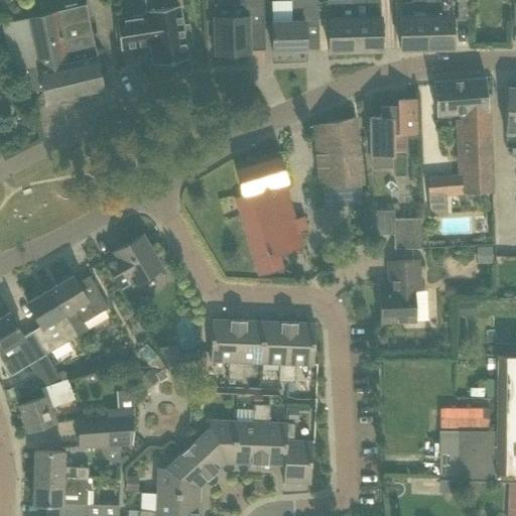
[(264,28),(263,0),(242,0),(243,17),(215,18),(216,54),(220,54),(222,56),(231,56),(233,53),(249,53),(248,29),(264,28)]
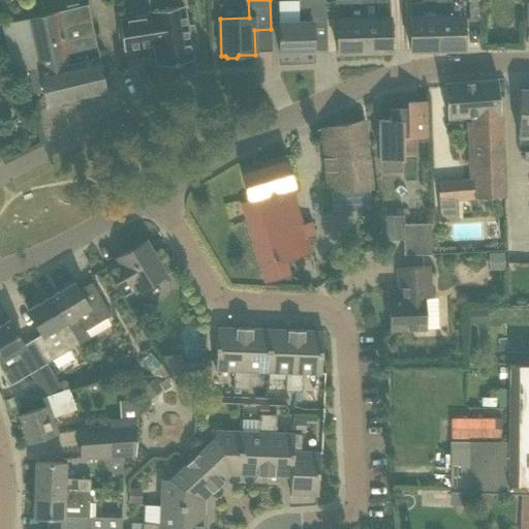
[(299,51),(313,51),(313,23),(325,23),(324,0),(298,0),(299,23),(279,23),(279,54),(299,54),(299,51)]
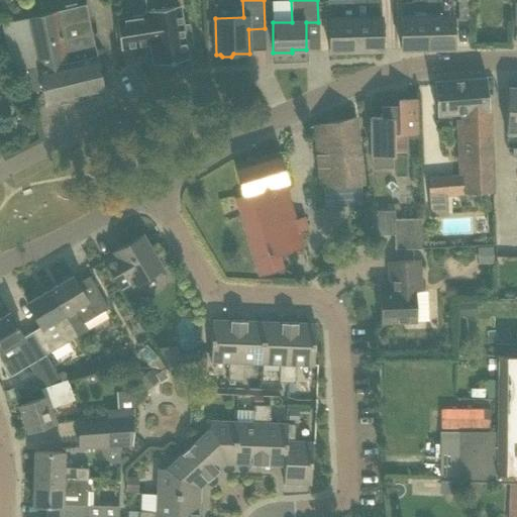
[(327,0),(329,52),(355,50),(354,17),(353,0),(327,0)]
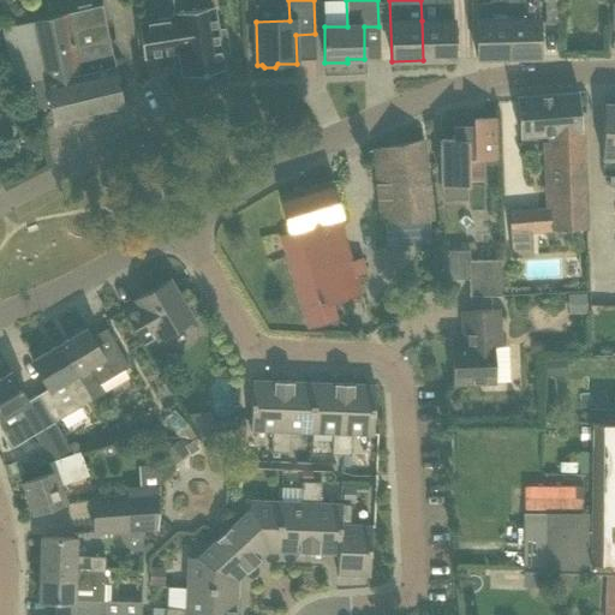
[(489,0),(490,3),(477,4),(477,59),(508,58),(507,19),(506,0),(489,0)]
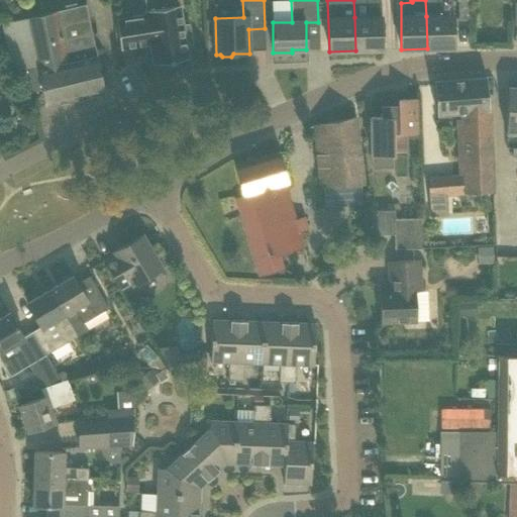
[(427,48),(453,48),(452,2),(439,2),(440,15),(426,16),(427,48)]
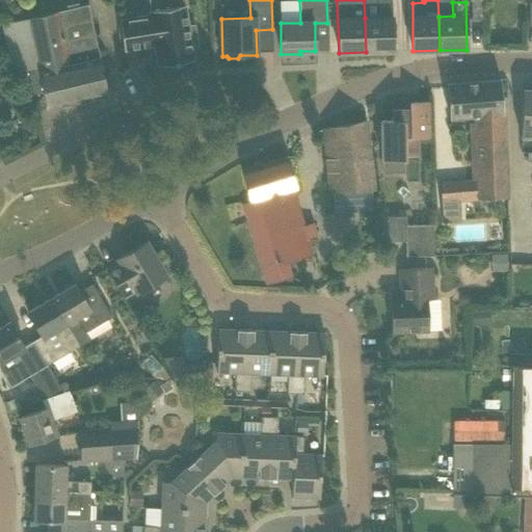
[(366,52),(393,51),(392,3),(378,4),(379,18),(365,18),(366,52)]
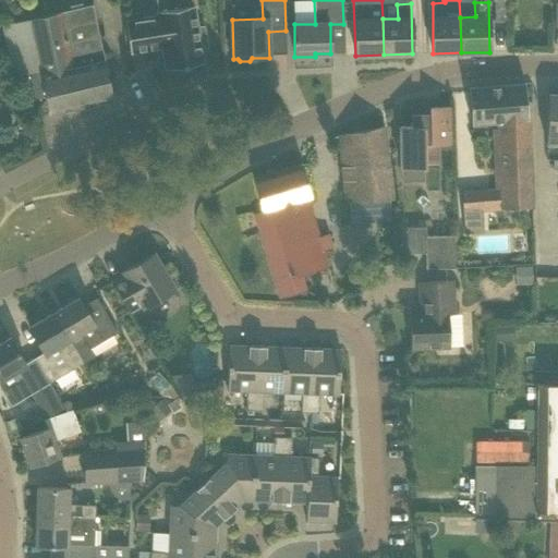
[(86,7),(29,20),(1,25),(10,67),(20,74),(28,72),(35,98),(45,96),(49,114),(113,99),(105,61),(93,5),(86,7)]
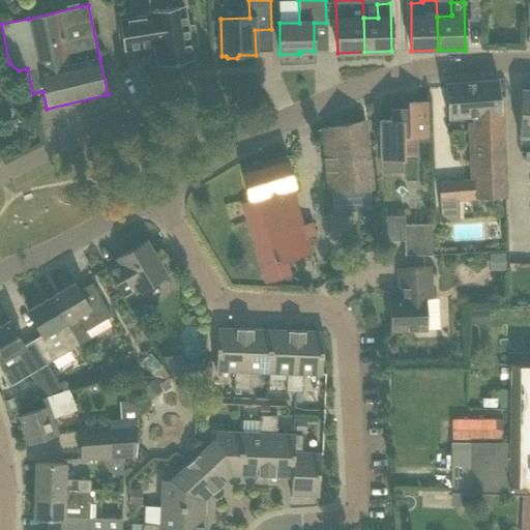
[(187,27),(184,5),(149,11),(149,16),(119,21),(123,50),(154,46),(157,66),(193,60),(190,45),(196,45),(194,26),(187,27)]
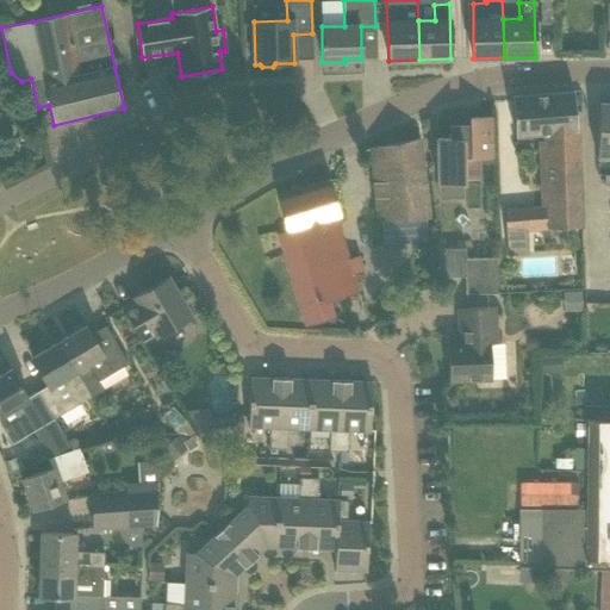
[(573,91),(511,95),(515,136),(545,132),(546,205),(505,209),(508,254),(528,253),(527,230),(583,225),(578,130),(576,129),(573,91)]
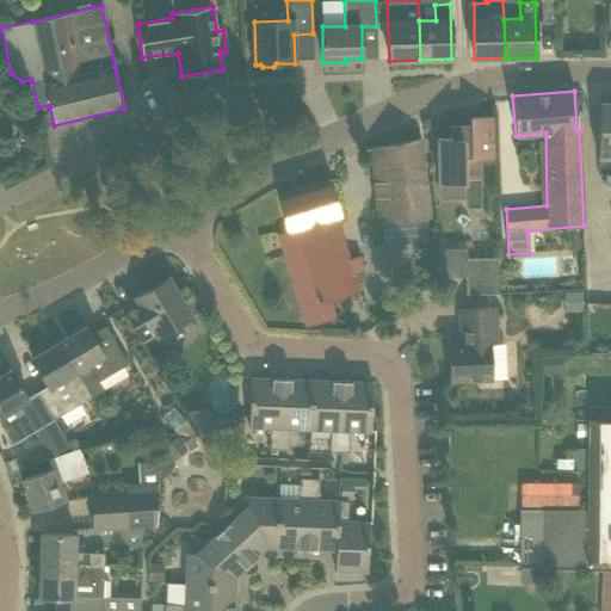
[(610,104),(600,104),(598,156),(610,156),(610,104)]
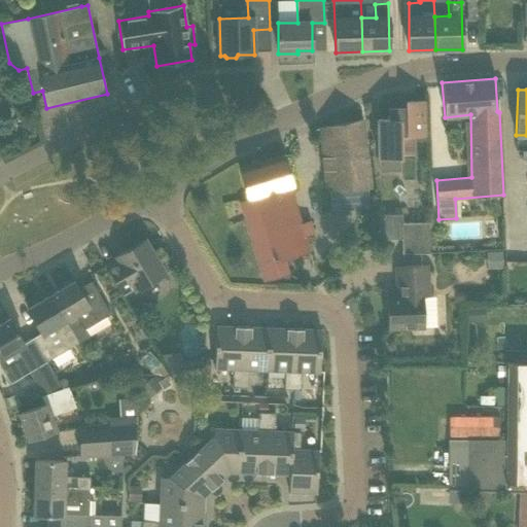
[(378,120),(379,156),(399,156),(399,152),(414,152),(414,135),(426,135),(425,102),(407,102),(407,108),(389,108),(389,119),(378,120)]
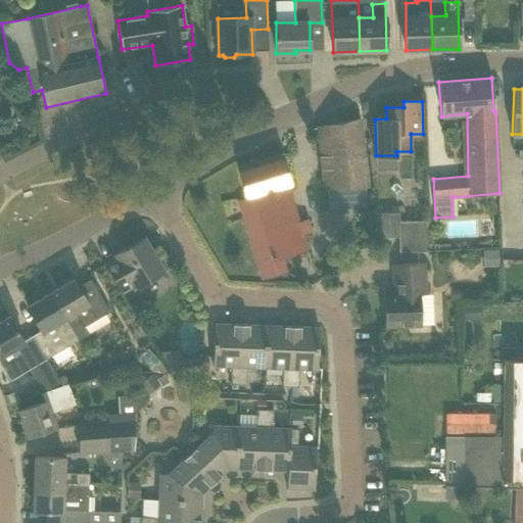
[(324,189),(365,187),(369,187),(360,119),(318,127),(324,189)]
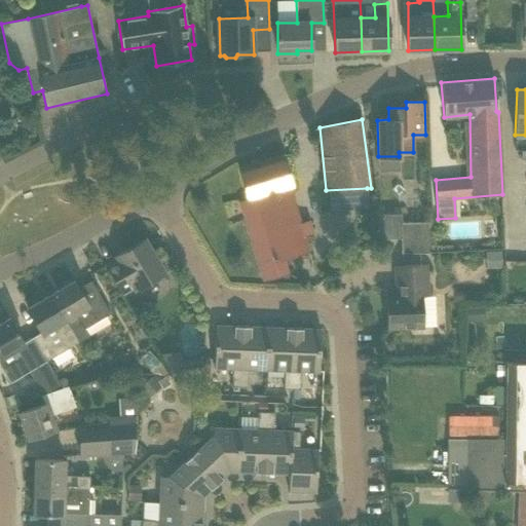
[(292,188),(283,155),(239,168),(249,199),(239,202),(263,282),(289,273),(284,258),(307,251),(289,189),(292,188)]
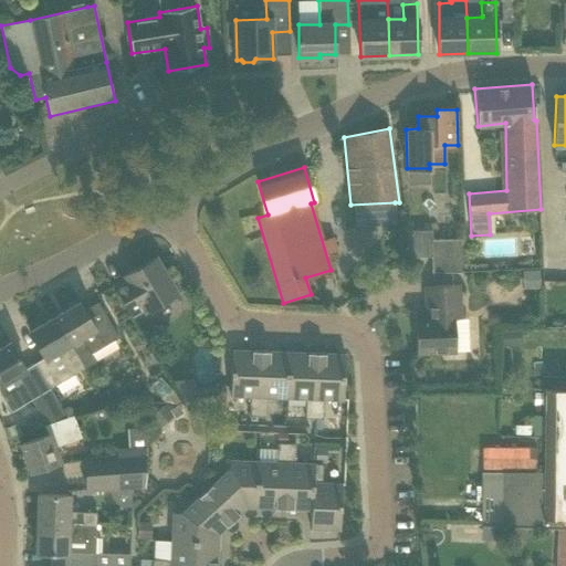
[(460,239),(431,240),(432,272),(461,271),(460,239)]
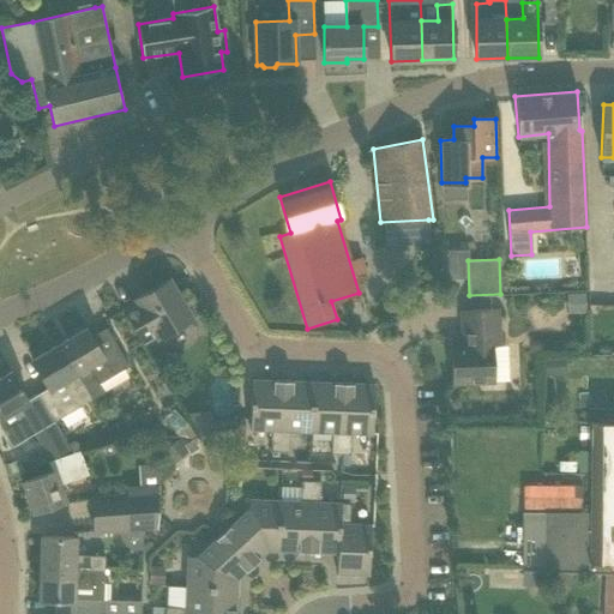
[(137,302),(124,311),(143,343),(156,336),(157,338),(192,319),(169,280),(134,300),(137,302)]
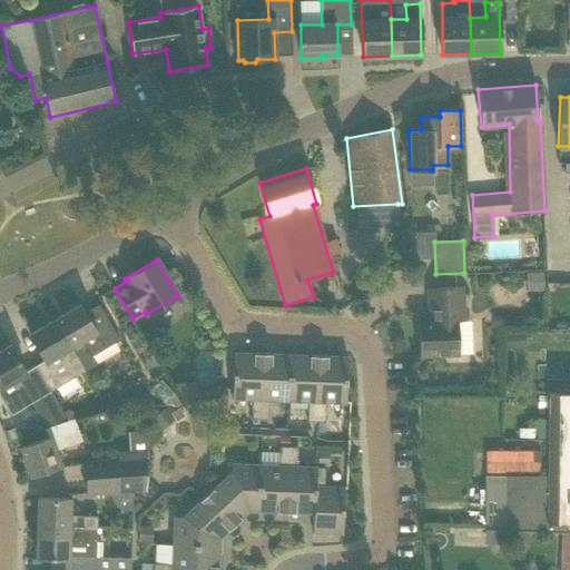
[(419,321),(421,355),(458,354),(457,321),(463,320),(462,287),(429,288),(430,320),(419,321)]
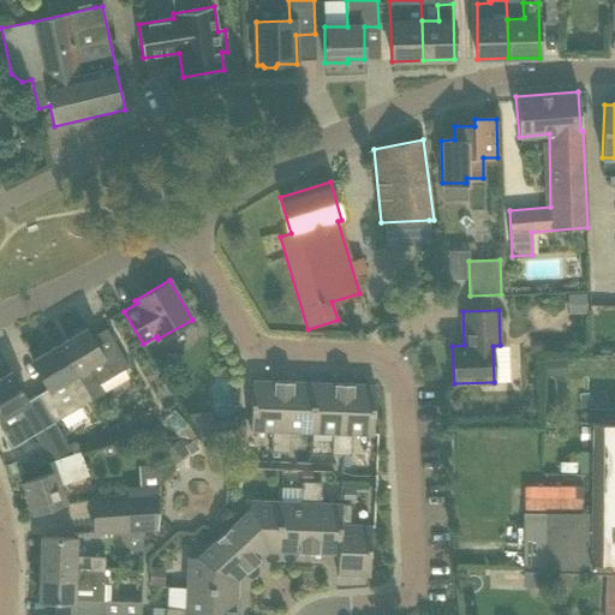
[(106,328),(99,333),(91,338),(87,328),(60,345),(91,400),(103,393),(96,381),(111,372),(113,376),(129,368),(106,328)]
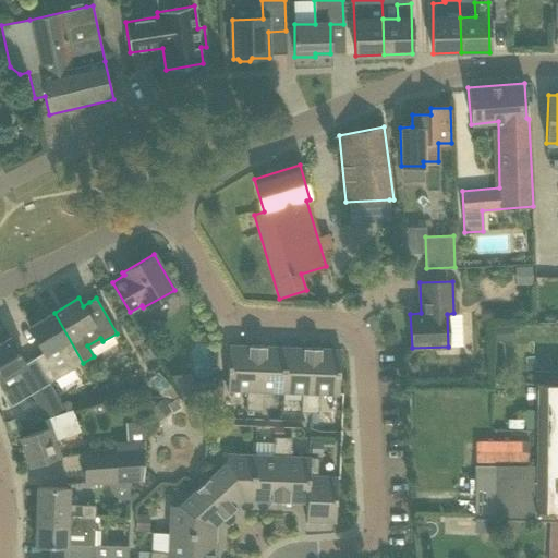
[(44,352),(34,358),(48,383),(83,363),(55,313),(29,327),(44,352)]
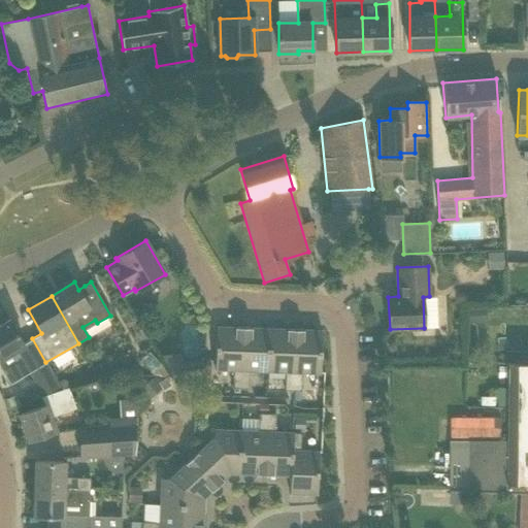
[(467,309),(468,324),(482,324),(482,308),(467,309)]
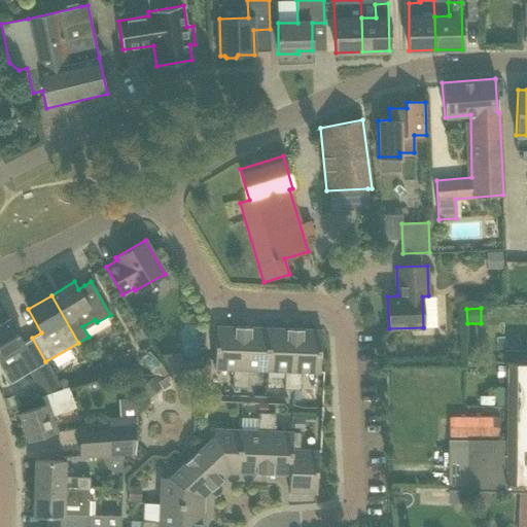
[(25,374),(45,361),(32,338),(24,343),(9,319),(0,324),(0,358),(0,359),(12,352),(25,374)]
